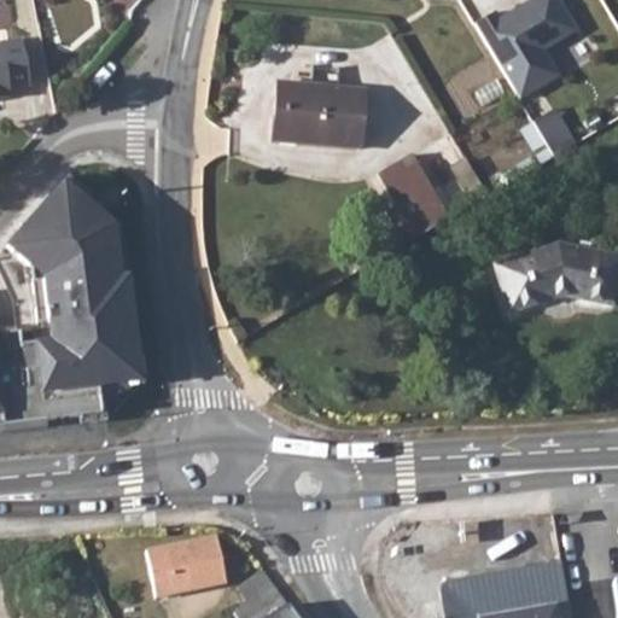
[(495,12),(474,24),(519,99),(559,75),(543,50),(577,30),(559,0),(529,0),(499,18),(495,12)]
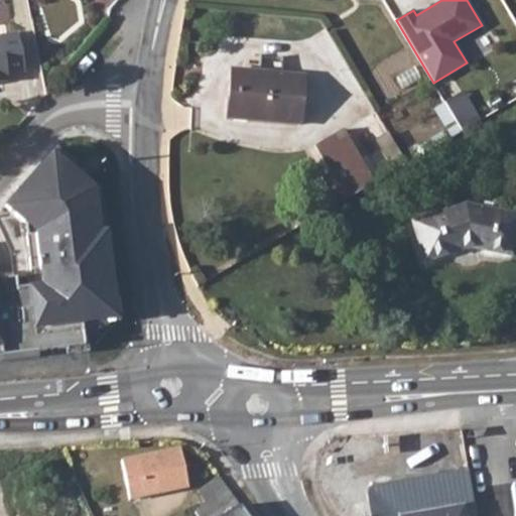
[(0,80),(8,79),(7,72),(25,70),(17,29),(0,31),(0,80)]
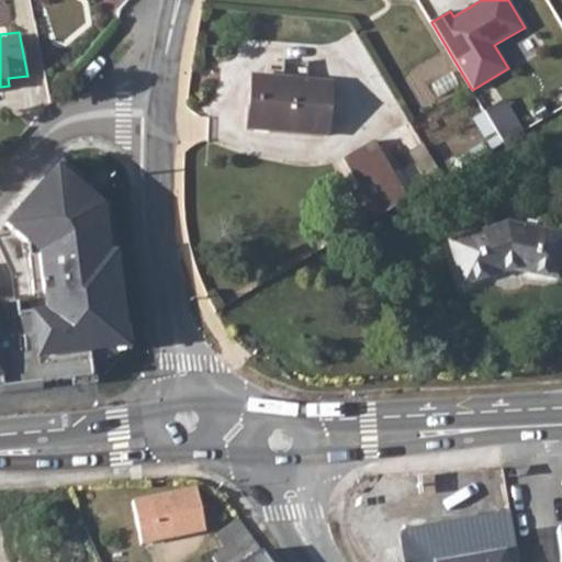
[(253,77),(248,128),(329,135),(333,83),(306,82),(307,69),(281,68),(281,79),(253,77)]
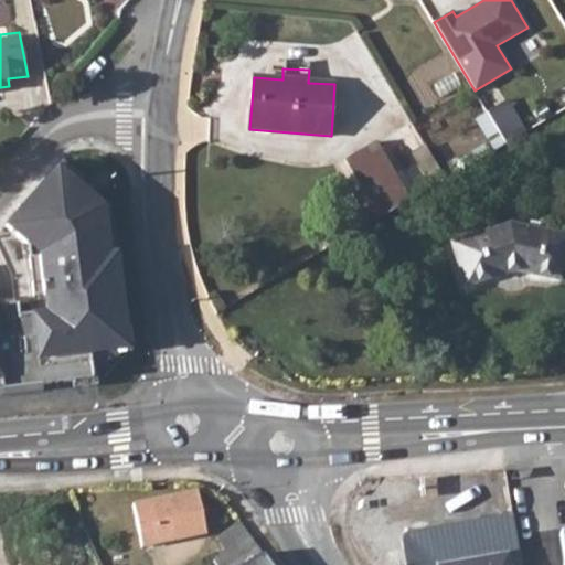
[(498,147),(529,129),(511,98),(479,116),(498,147)]
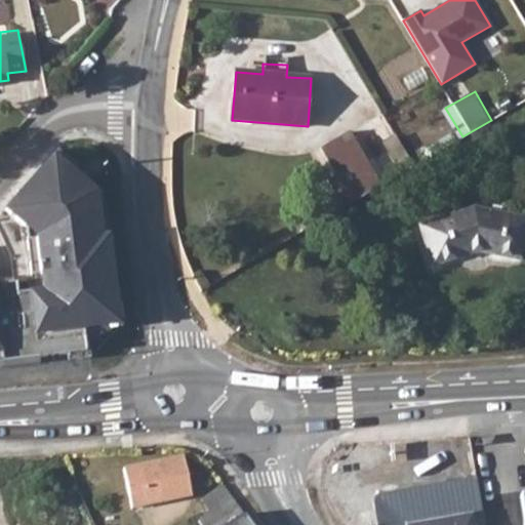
[(328,179),(339,200),(345,208),(381,187),(368,163),(351,133),(323,150),(337,174),(328,179)]
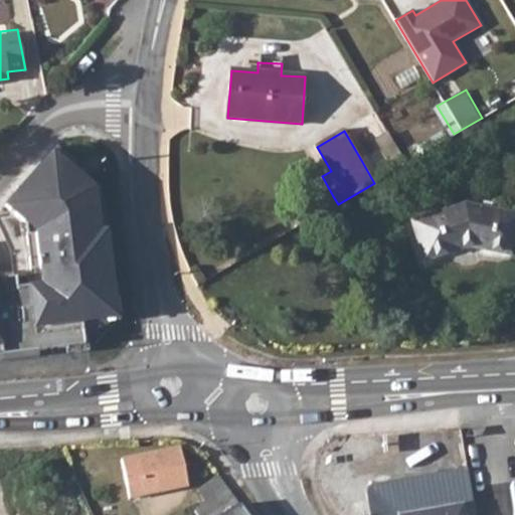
[(0,359),(83,352),(116,316),(99,187),(54,146),(2,201),(23,222),(24,222),(30,270),(38,269),(40,285),(16,288),(15,278),(0,279),(0,359)]
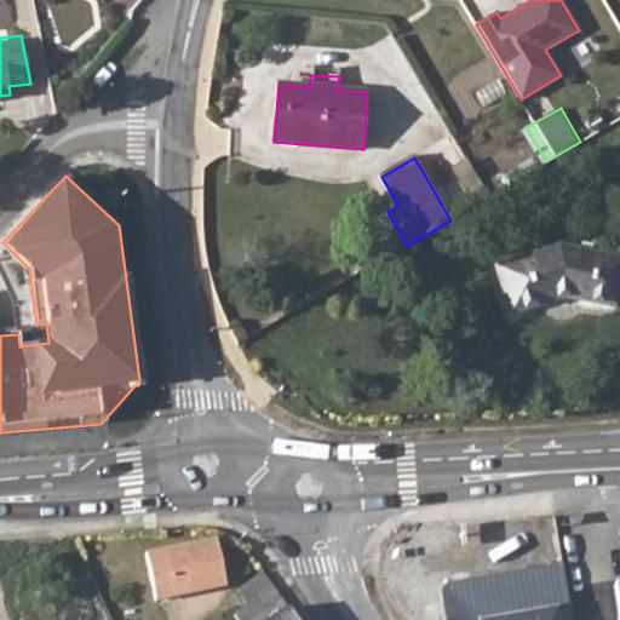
[(619,257),(562,246),(540,253),(497,269),(512,315),(563,297),(585,302),(618,306),(619,291),(619,257)]
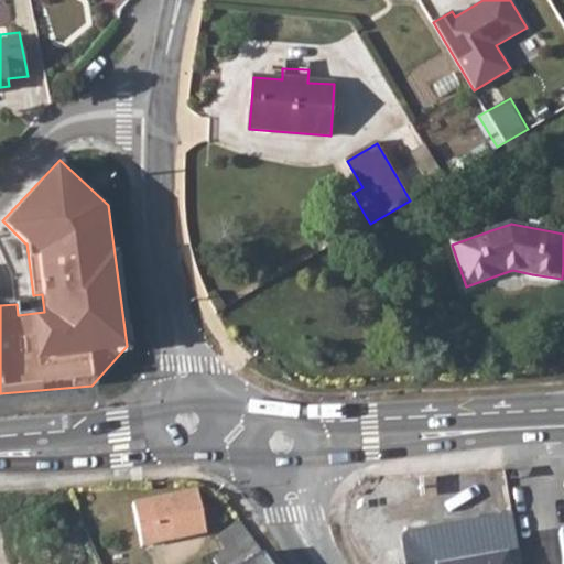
[(195,489),(134,503),(145,545),(205,530),(195,489)]
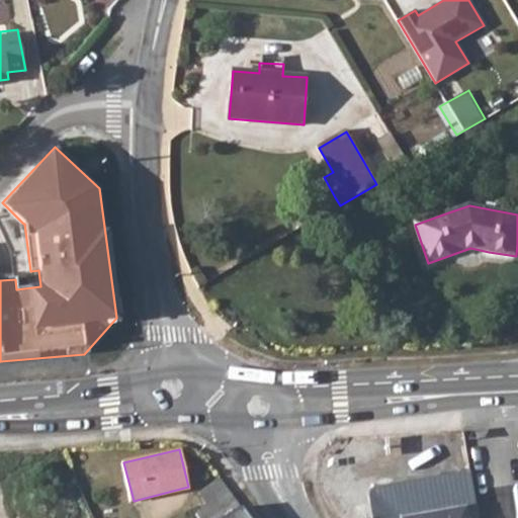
[(197,513),(200,517),(222,517),(243,503),(224,477),(199,494),(207,505),(197,513)]
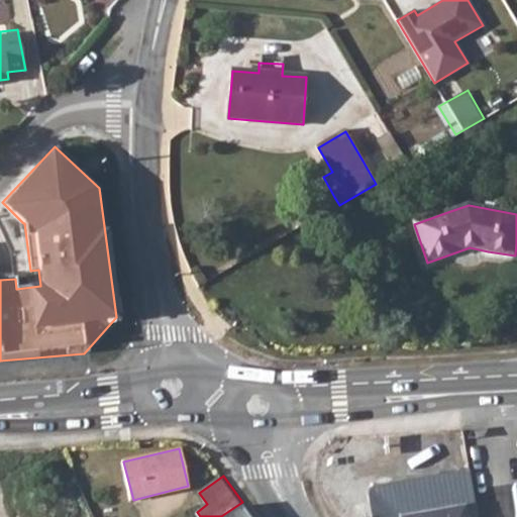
[(221,516),(252,516),(242,502),(221,516)]
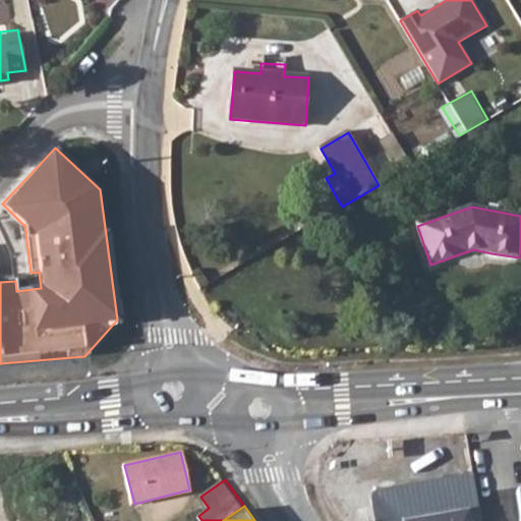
[(480,520),(478,509),(466,511),(468,520),(480,520)]
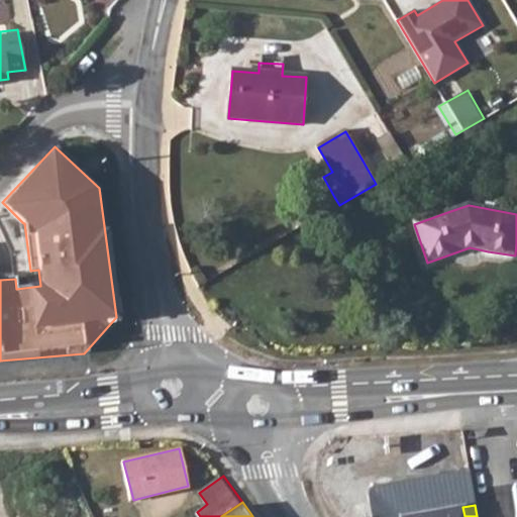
[(464,516),(462,507),(404,516),(464,516)]
